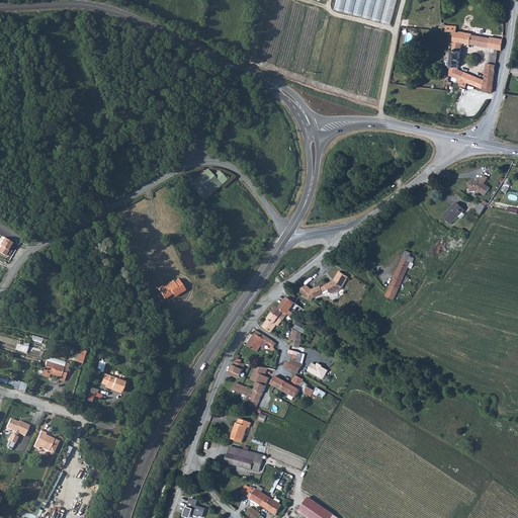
[(392,25),(398,0),(335,0),(333,10),(392,25)]
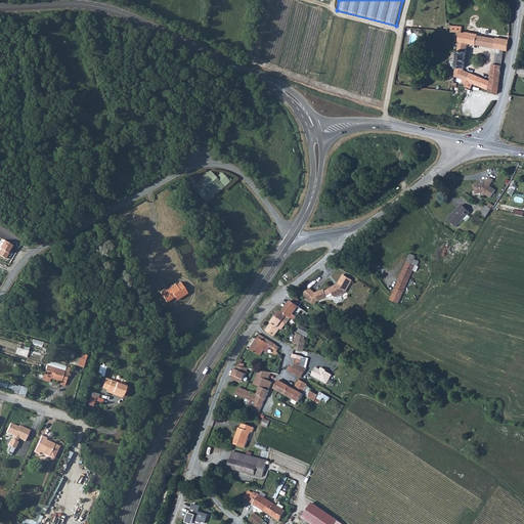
[(504,50),(508,51),(509,40),(496,37),(495,39),(477,35),(478,34),(462,32),(463,27),(451,26),(451,31),(451,32),(460,32),(457,51),(456,59),(455,70),(454,76),(463,79),(462,82),(466,84),(465,86),(471,88),(473,84),(497,94),(500,71),(492,70),(490,81),(464,70),(464,69),(465,69),(467,46),(467,43),(469,43),(497,49),(494,62),(501,63),(504,50)]
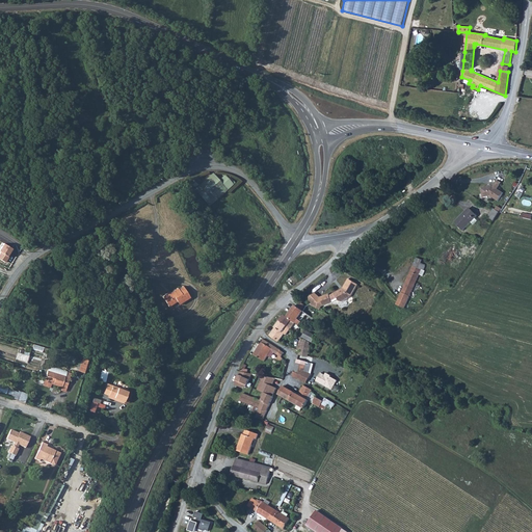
[(194,189),(209,206),(235,183),(231,178),(230,180),(224,175),(218,180),(212,173),(194,189)]
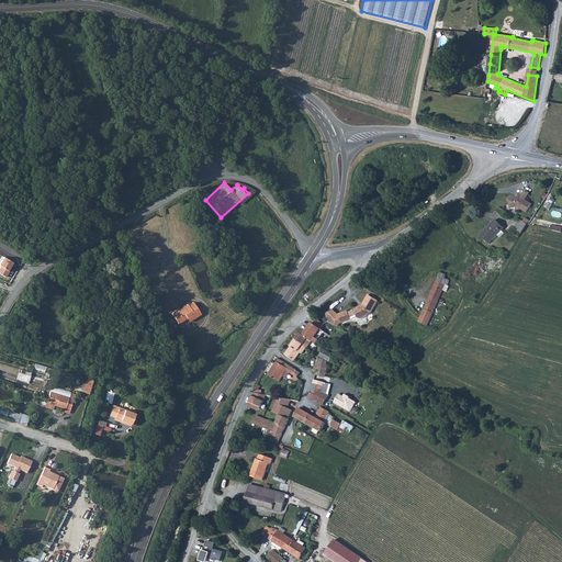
[(529,193),(525,190),(520,197),(518,197),(518,198),(517,198),(515,198),(508,199),(510,209),(518,208),(526,213),(531,204),(525,200),(529,193)]
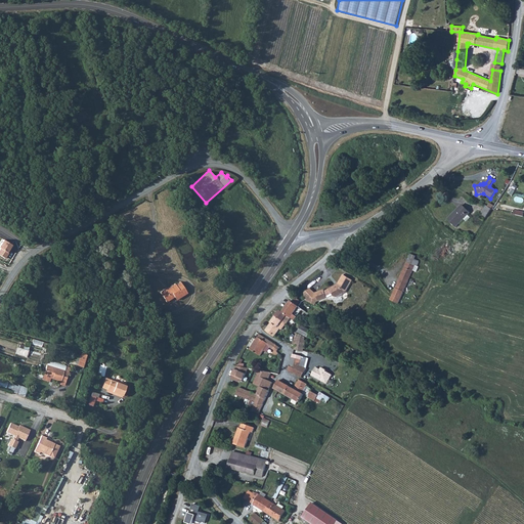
[(468,215),(470,213),(462,205),(448,219),(456,227),(464,219),(468,215)]
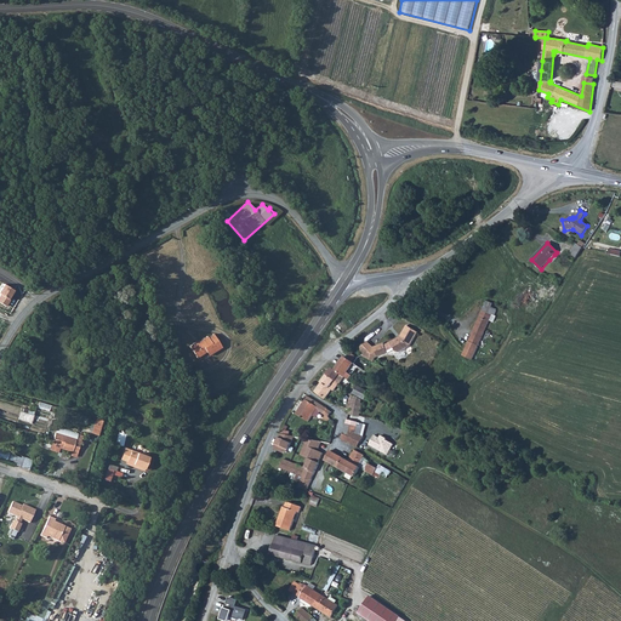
[(576,258),(584,248),(576,244),(570,254),(576,258)]
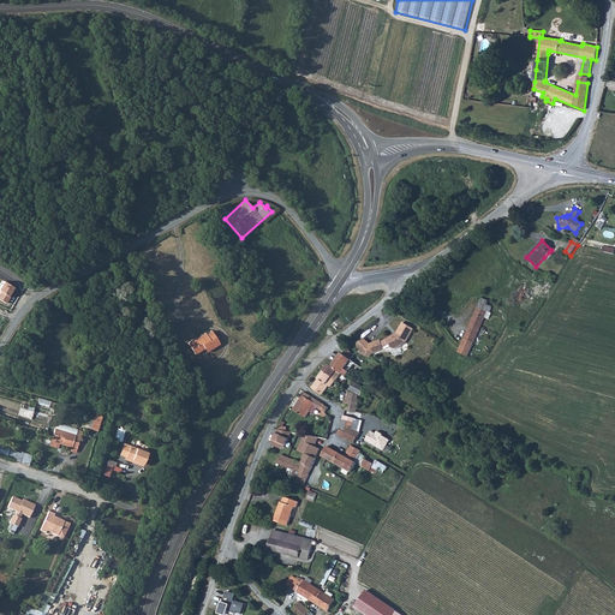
[(3,281),(0,285),(0,299),(5,303),(9,297),(7,296),(12,286),(3,281)]
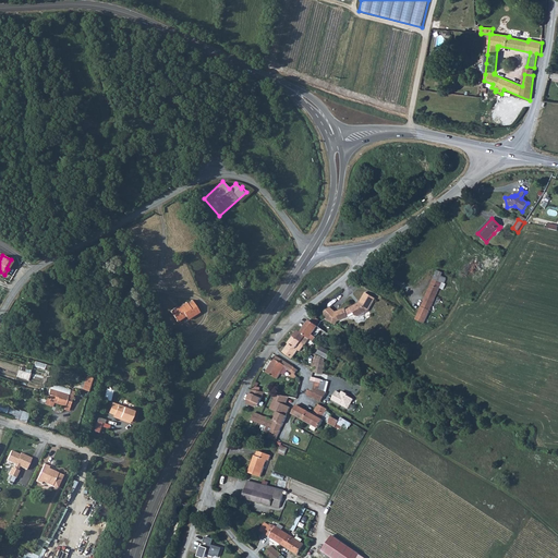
[(496,270),(502,258),(497,255),(492,264),(493,264),(492,267),(496,270)]
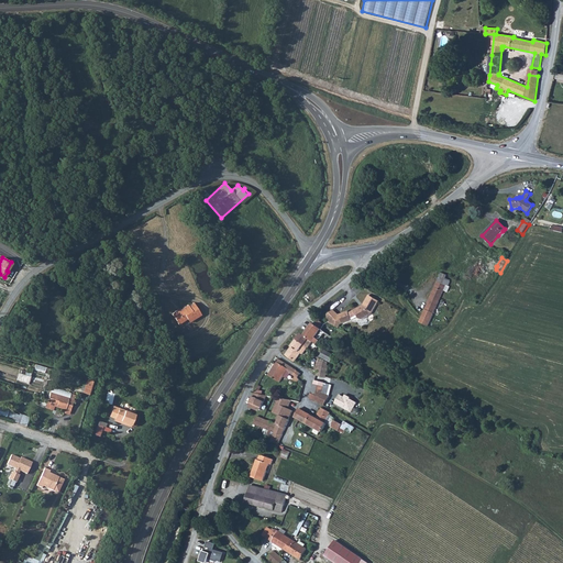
[(445,280),(446,275),(441,273),(440,276),(438,282),(419,322),(428,327),(443,290),(446,285),(449,286),(450,283),(445,280)]
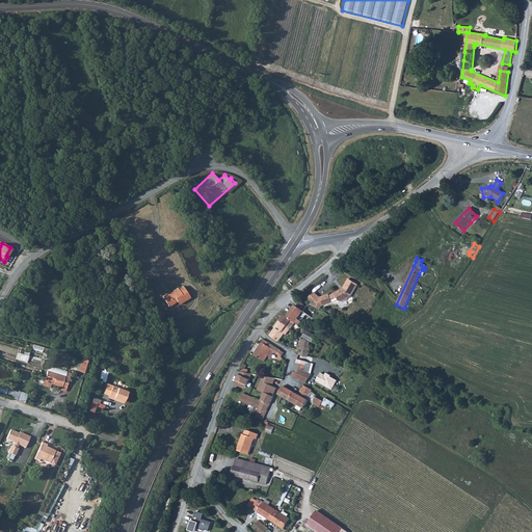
[(358,285),(348,278),(343,289),(344,289),(344,290),(342,291),(341,290),(334,293),(337,298),(338,298),(339,301),(342,301),(351,297),(358,285)]
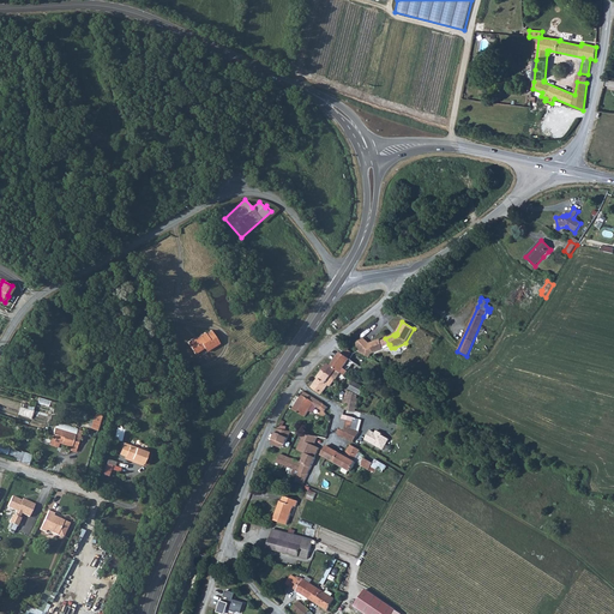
[(194,339),(194,338),(188,342),(196,354),(205,348),(212,343),(215,348),(221,344),(211,330),(206,333),(205,332),(194,339)]
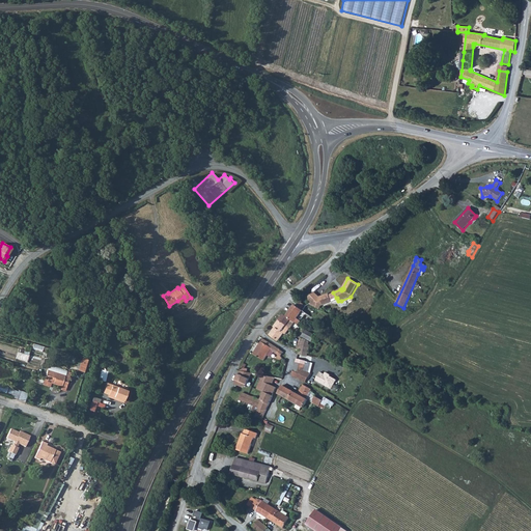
[(320,300),(319,297),(315,291),(308,298),(309,304),(312,305),(313,303),(320,300)]
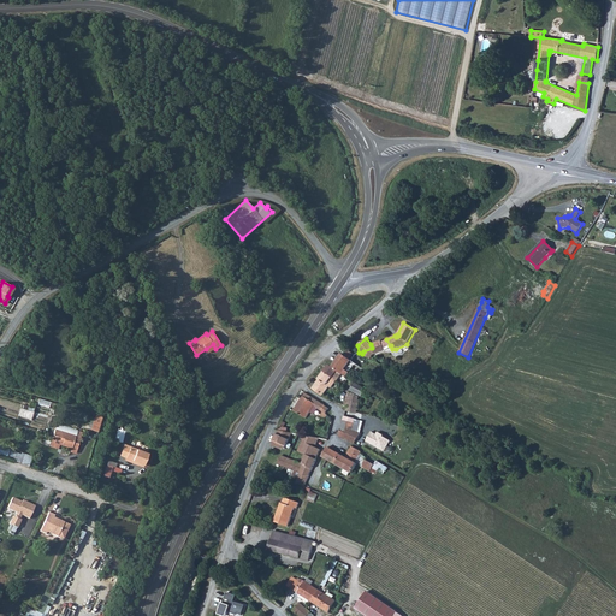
[(384,349),(381,343),(380,341),(371,344),(372,348),(363,351),(362,354),(369,359),(372,355),(374,354),(385,350),(384,349)]
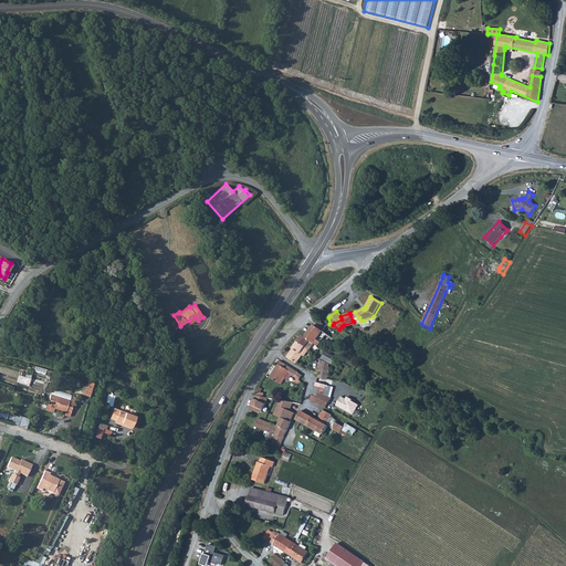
[(311,341),(320,346),(324,339),(320,336),(323,331),(315,325),(306,337),(311,341)]
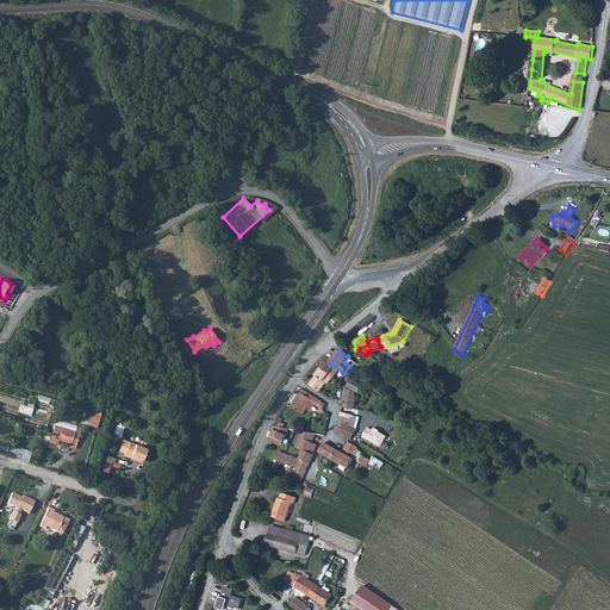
[(328,374),(331,377),(334,374),(331,372),(335,367),(330,363),(327,361),(321,368),(329,374),(328,374)]
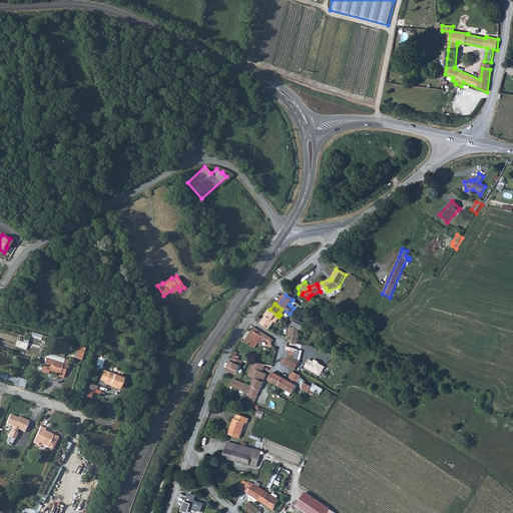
[(260,324),(269,331),(275,322),(273,321),(275,318),(276,315),(277,315),(270,310),(260,324)]
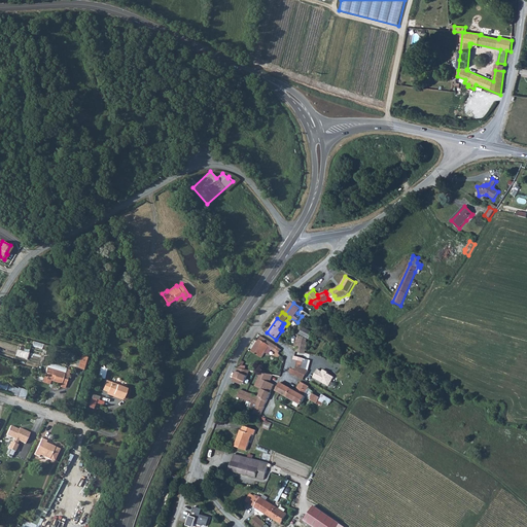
[(301,335),(311,340),(314,332),(304,327),(301,335)]
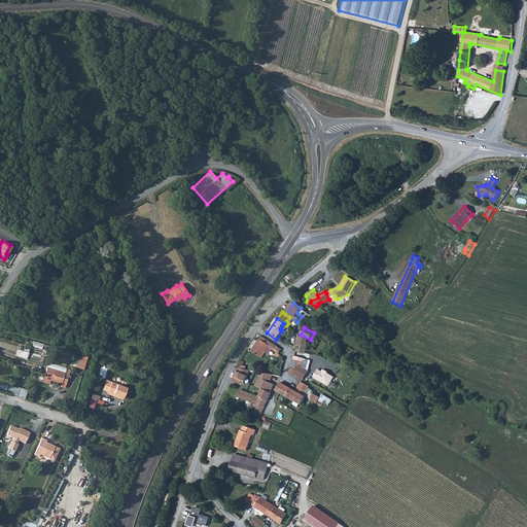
[(270,342),(260,336),(251,351),(261,358),(269,347),(276,351),(278,347),(270,342)]
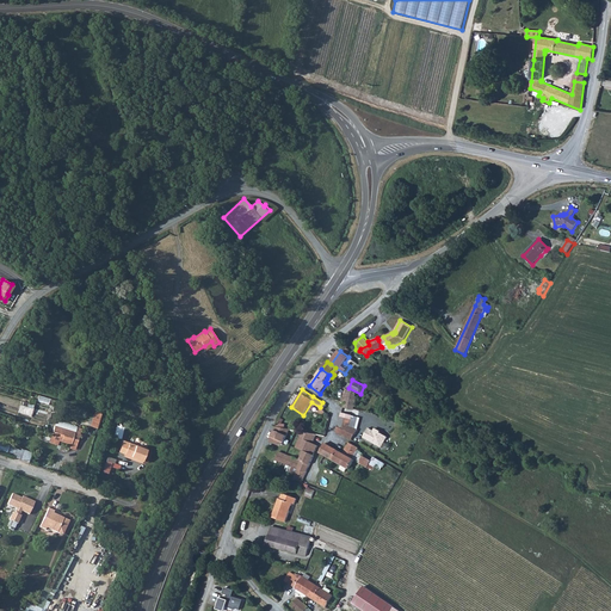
[(341,402),(344,403),(356,407),(357,397),(353,396),(353,395),(352,395),(352,393),(346,389),(341,402)]
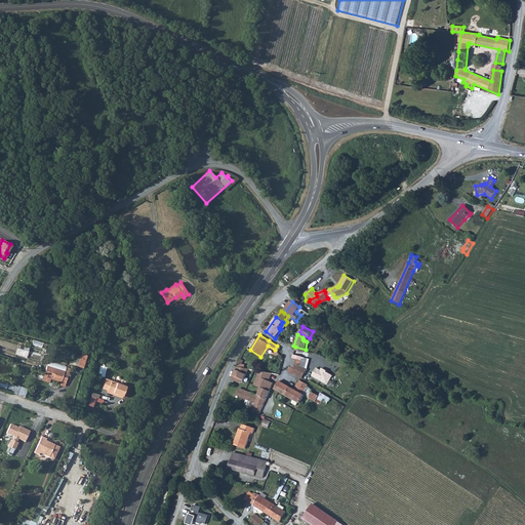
[(29,348),(17,345),(14,354),(26,357),(29,348)]
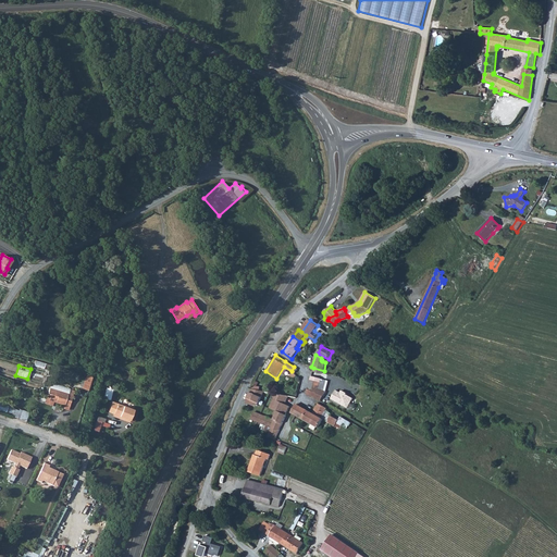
[(320,390),(322,379),(311,375),(308,396),(321,403),(326,393),(320,390)]
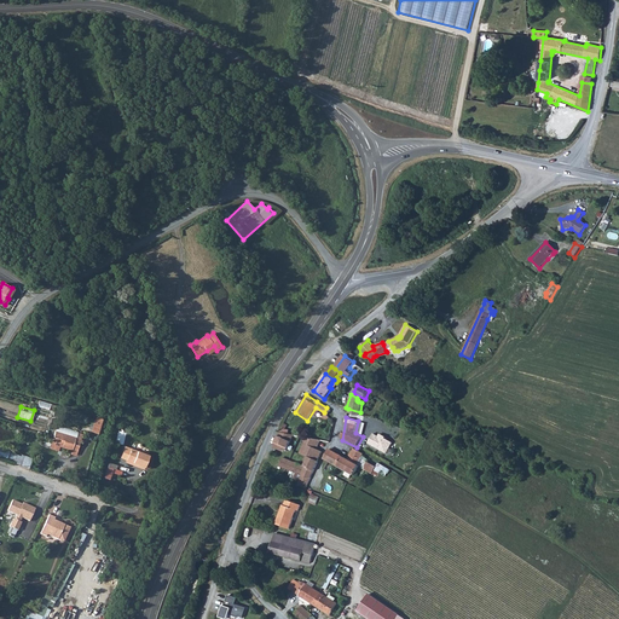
[(96,418),(92,433),(98,435),(103,421),(96,418)]
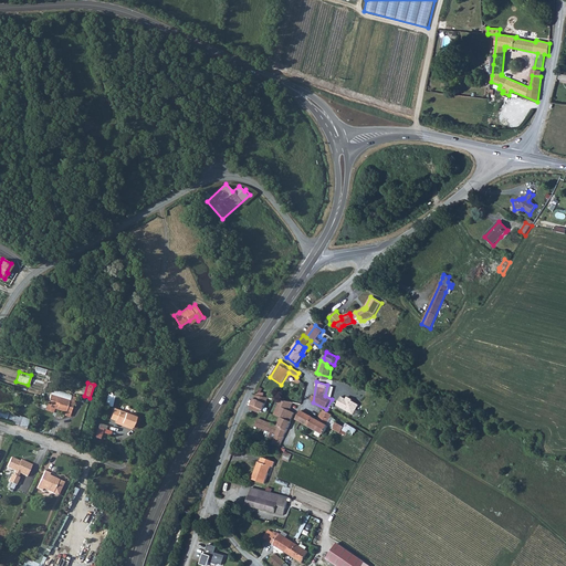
[(65,412),(65,411),(71,412),(73,402),(50,396),(46,407),(53,409),(55,407),(56,407),(56,410),(65,412)]
